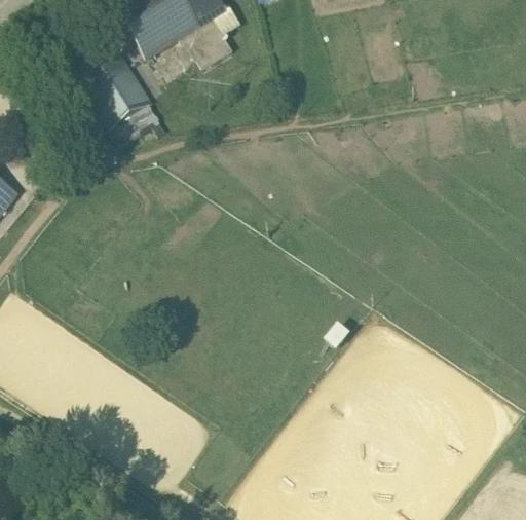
[(129,0),(126,2),(113,10),(135,45),(144,60),(181,37),(212,19),(224,10),(218,0),(129,0)]
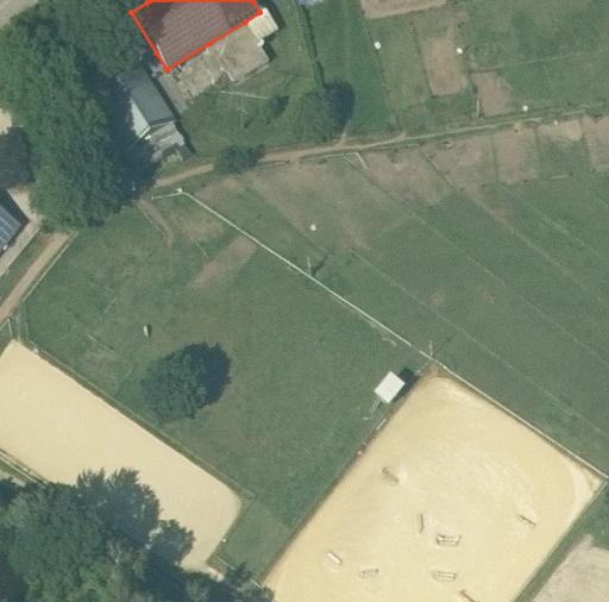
[(269,60),(245,22),(209,43),(232,80),(269,60)]
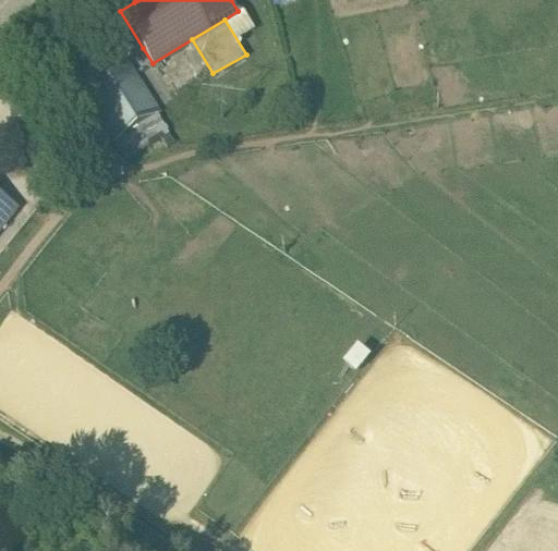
[(138,78),(126,60),(83,86),(116,136),(129,127),(157,110),(159,109),(141,82),(142,82),(138,78)]
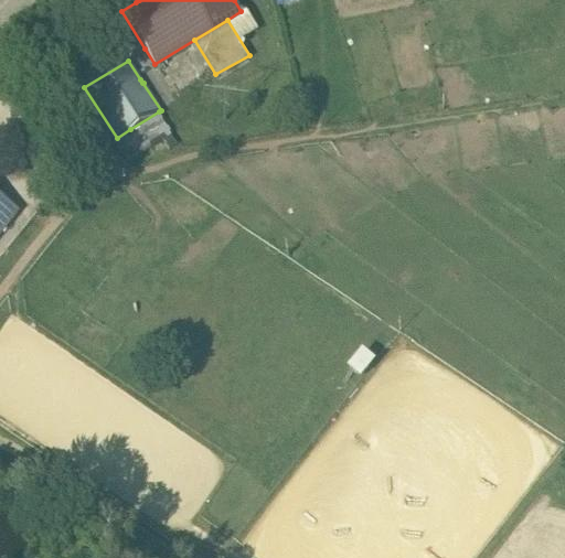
[(159,111),(130,129),(140,146),(141,147),(170,129),(159,111)]
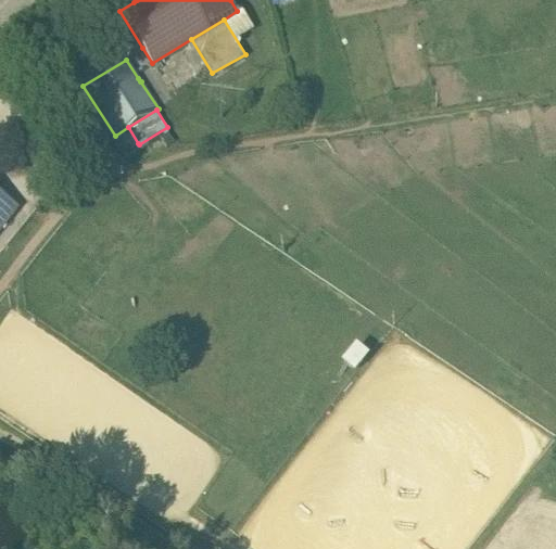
[(0,189),(0,218),(3,221),(17,204),(0,189)]
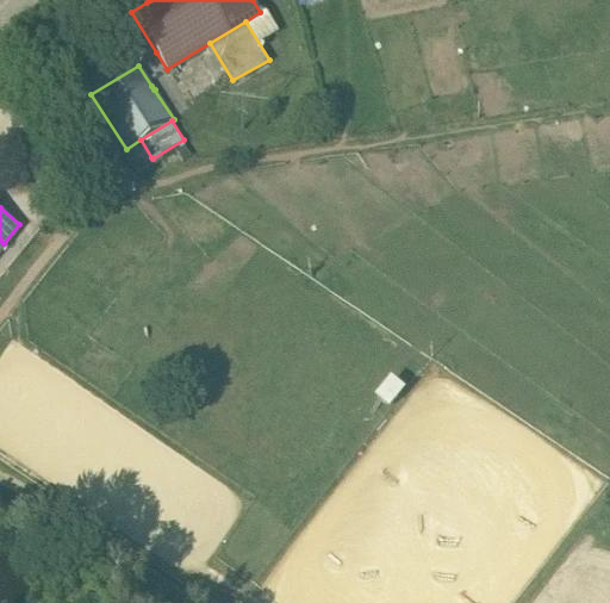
[(393,403),(408,381),(392,372),(378,393),(393,403)]
